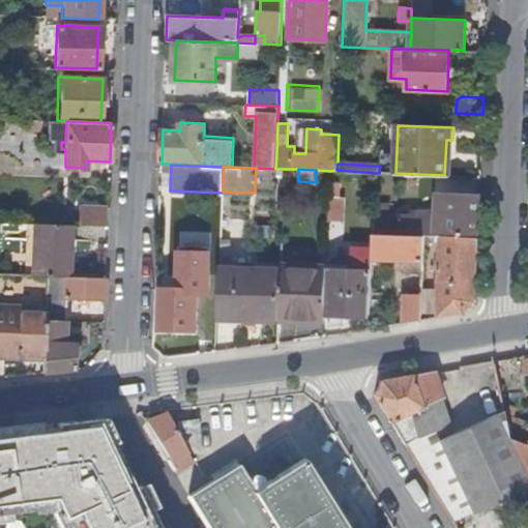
[(325,179),(323,220),(339,220),(341,180),(325,179)]
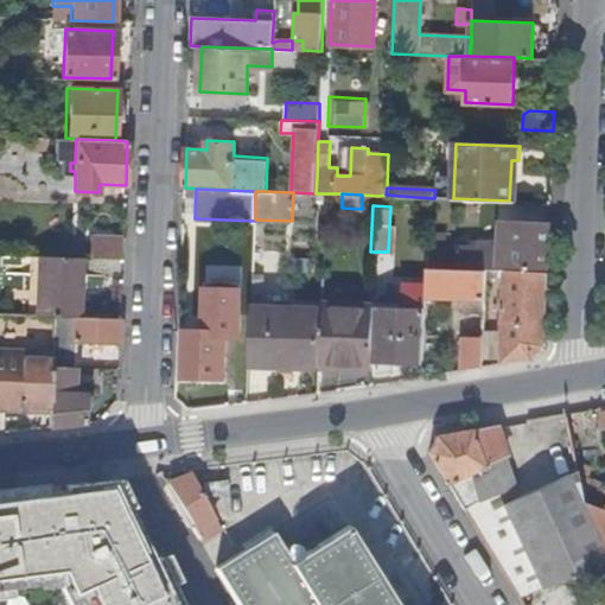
[(430,252),(428,269),(431,269),(485,272),(503,272),(503,267),(548,268),(551,229),(503,228),(503,249),(460,248),(460,252),(444,252),(430,252)]
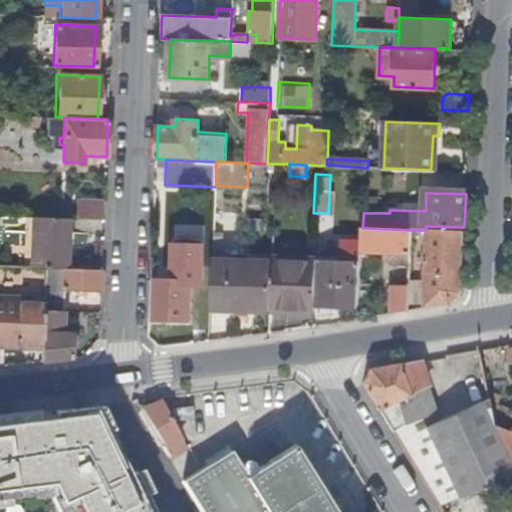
[(376,199),(363,199),(363,213),(375,213),(376,199)]
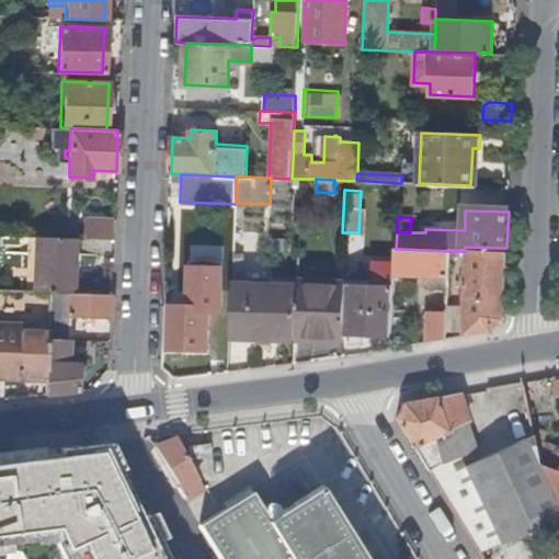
[(84,238),(113,240),(114,220),(84,219),(84,238)]
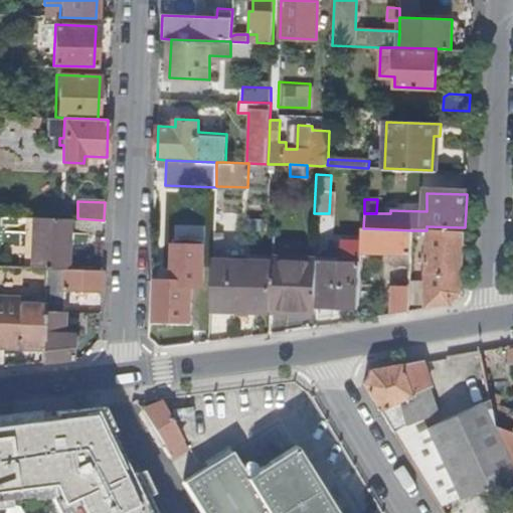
[(45,268),(67,269),(68,218),(33,217),(31,267),(45,268)]
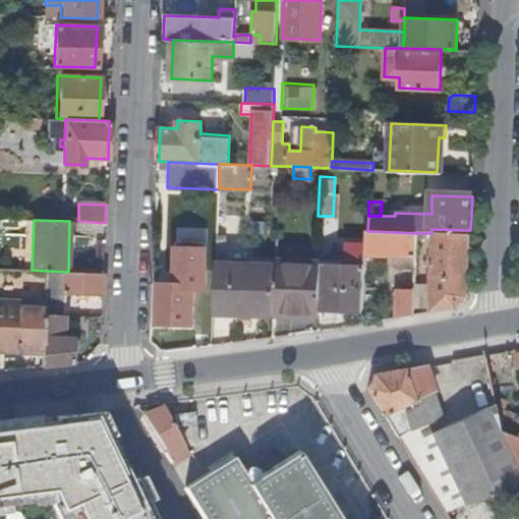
[(368,255),(415,257),(416,233),(369,231),(368,255)]
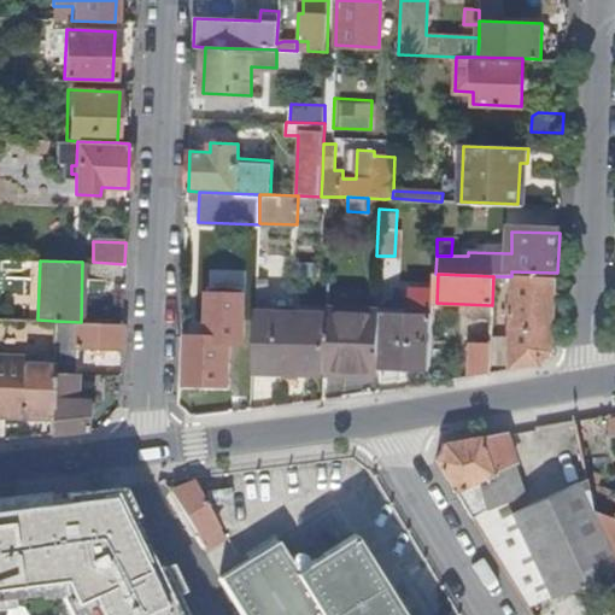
[(555,350),(557,279),(511,276),(510,317),(492,317),(492,326),(492,332),(492,333),(510,334),(509,369),(542,364),(549,356),(555,350)]
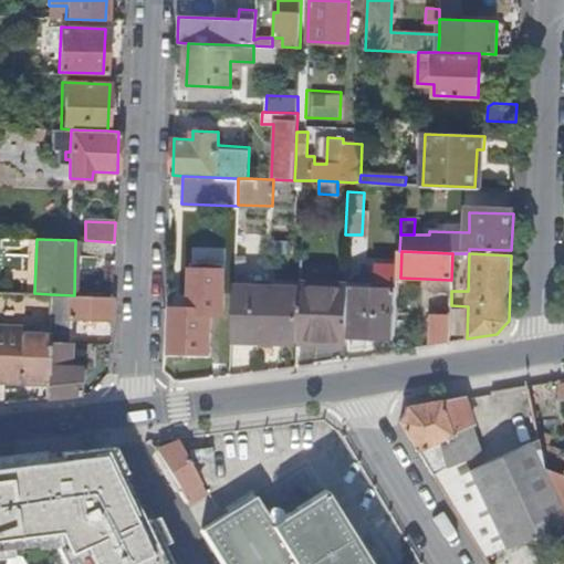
[(355,279),(350,279),(350,283),(348,334),(397,335),(398,263),(376,263),(376,274),(355,273),(355,279)]
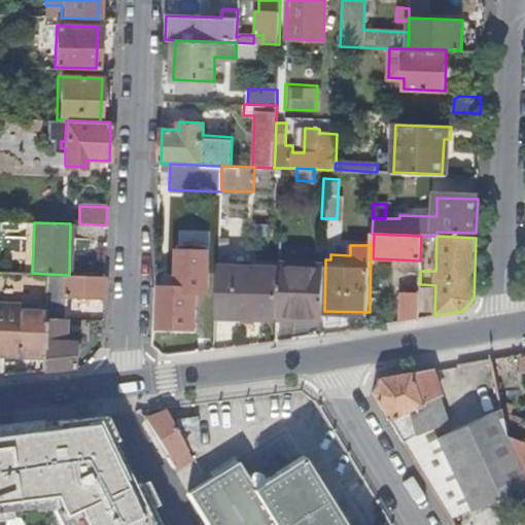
[(281,261),(281,268),(279,318),(323,320),(324,311),(325,264),(281,261)]
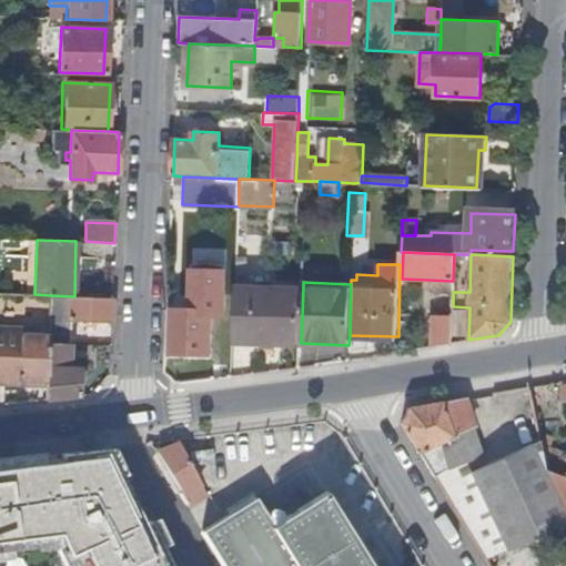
[(234,341),(301,343),(303,289),(235,286),(234,341)]
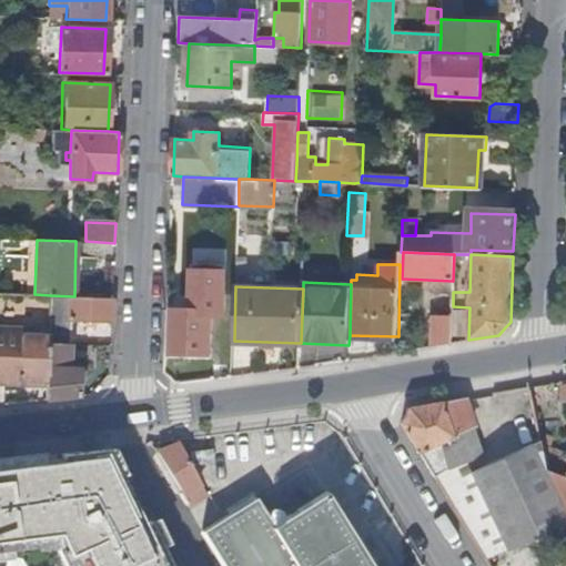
[(74,296),(50,295),(49,331),(49,344),(70,344),(71,320),(87,320),(87,325),(94,325),(94,320),(111,321),(112,299),(105,297),(74,296)]
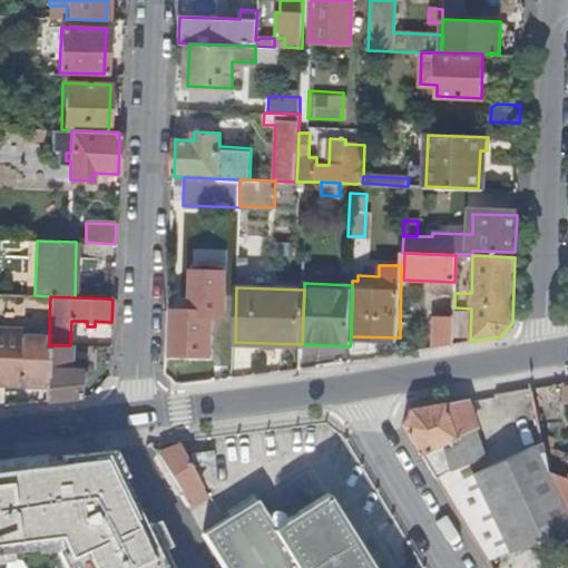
[(454,314),(453,343),(470,341),(471,309),(454,307),(454,314)]
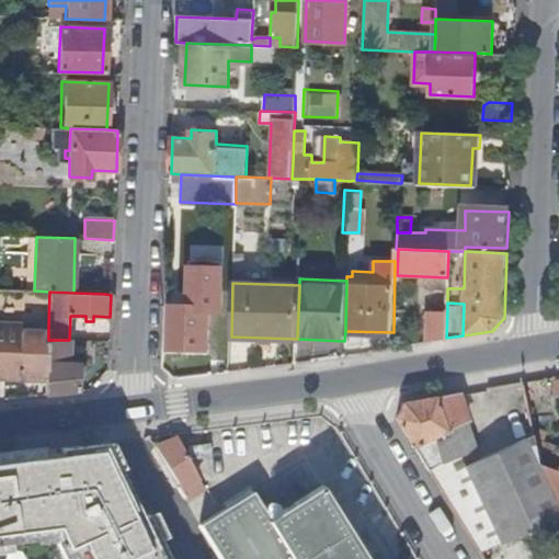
[(170,305),(169,349),(207,349),(208,306),(170,305)]
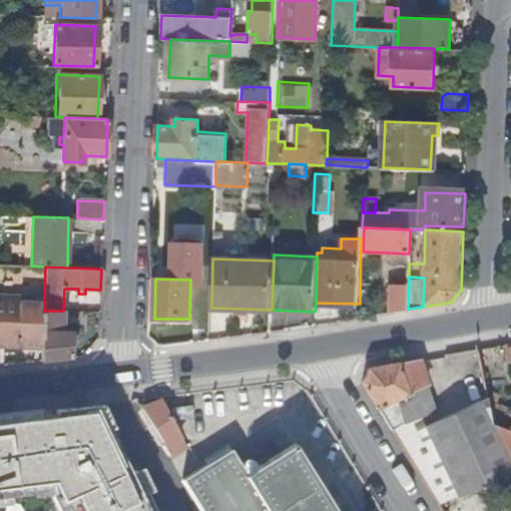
[(393,283),(392,312),(408,309),(409,283),(393,283)]
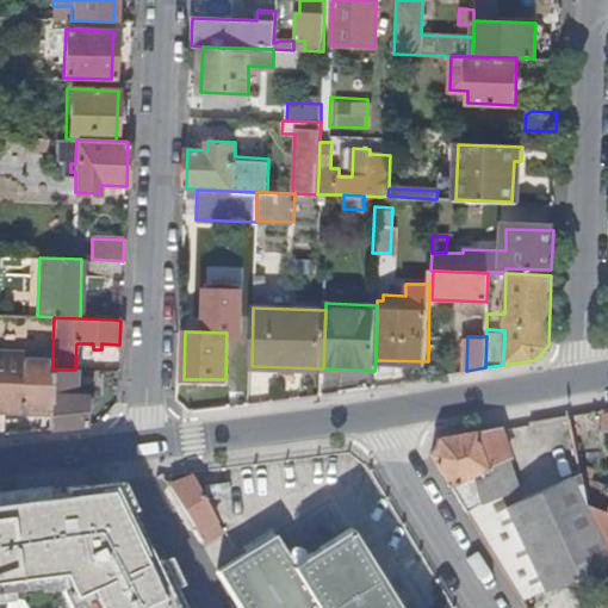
[(29,402),(51,402),(53,370),(53,355),(0,353),(0,404),(29,407),(29,402)]
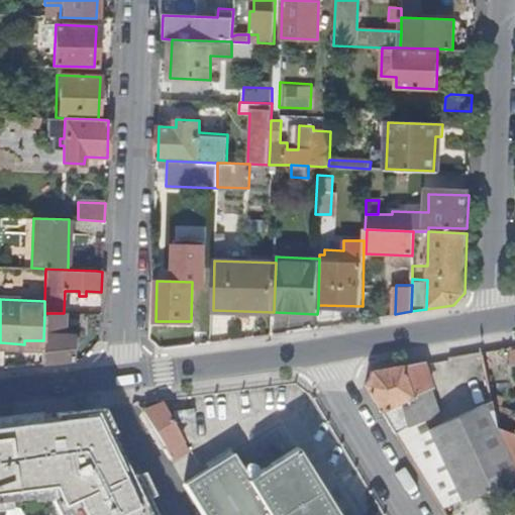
[(44,313),(43,340),(42,364),(72,361),(73,335),(63,335),(64,313),(44,313)]
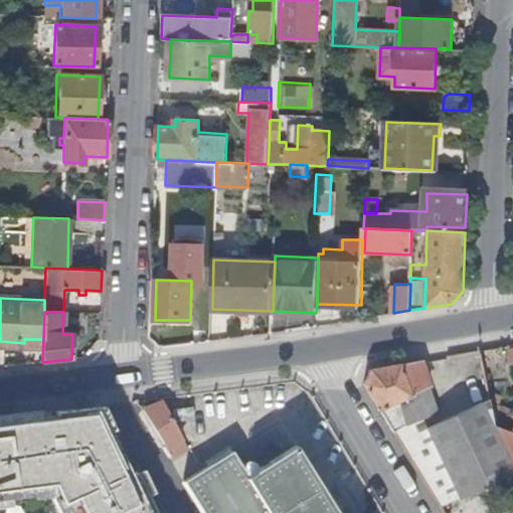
[(369,369),(364,382),(394,431),(403,424),(433,415),(437,410),(419,360),(369,369)]
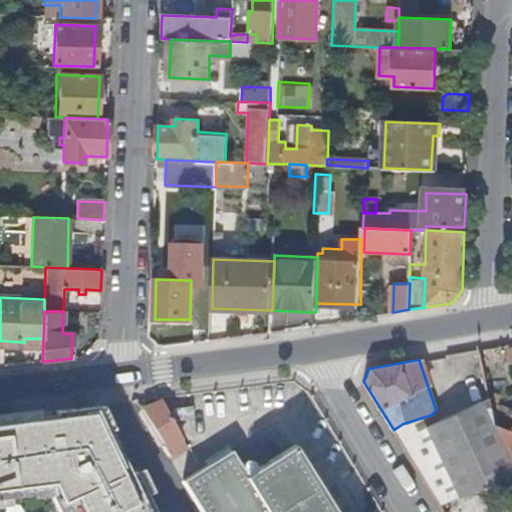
[(439,503),(507,473),(511,469),(511,430),(494,424),(489,399),(399,439),(439,503)]
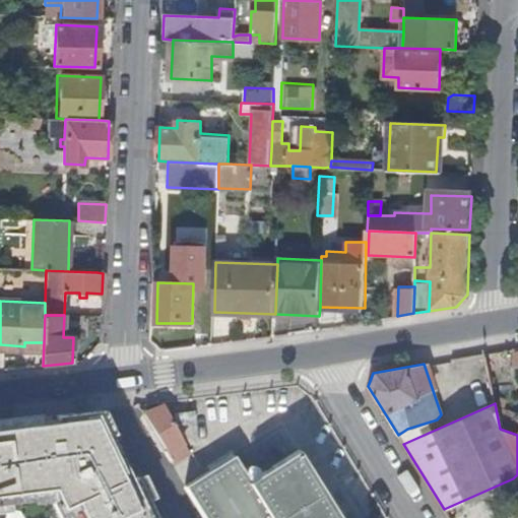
[(165,406),(142,414),(172,461),(189,451),(165,406)]
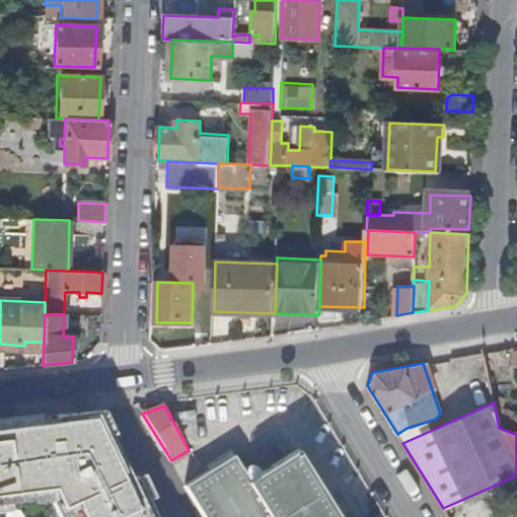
[(139,473),(122,438),(118,439),(108,419),(106,420),(96,411),(74,413),(74,410),(46,415),(0,421),(0,504),(38,501),(38,496),(50,495),(61,516),(68,515),(69,516),(165,516),(144,471),(139,473)]
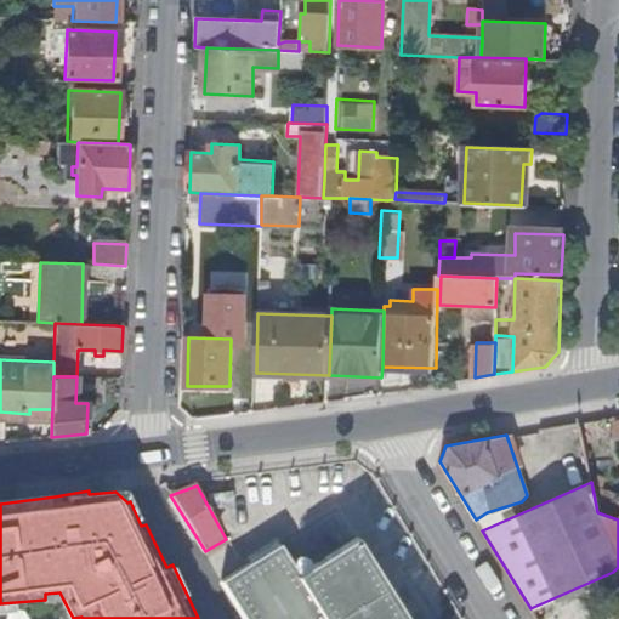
[(231,490),(209,494),(211,506),(233,503),(231,490)]
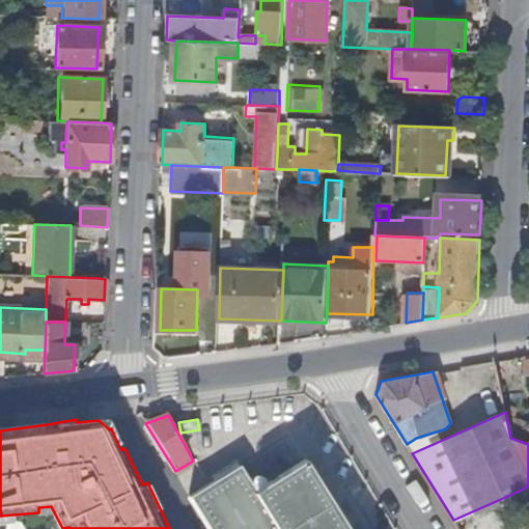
[(528,433),(514,427),(510,438),(528,444),(528,433)]
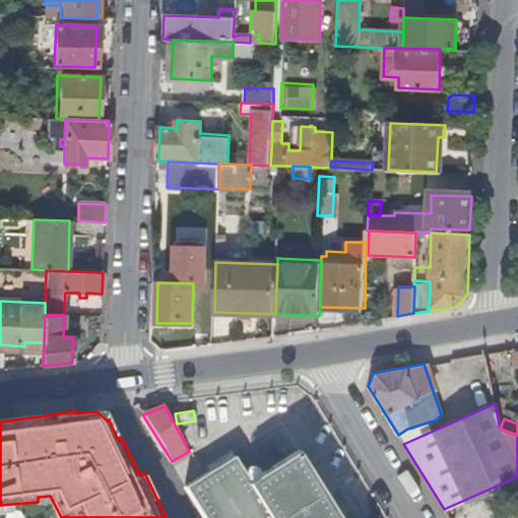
[(185,482),(206,517),(339,517),(298,450),(250,478),(235,452),(185,482)]
